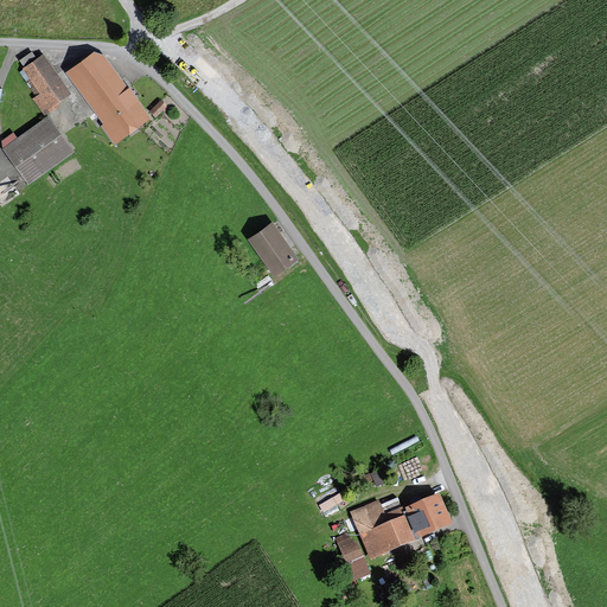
[(114,145),(151,119),(129,88),(128,89),(98,49),(65,72),(103,123),(100,126),(114,145)]
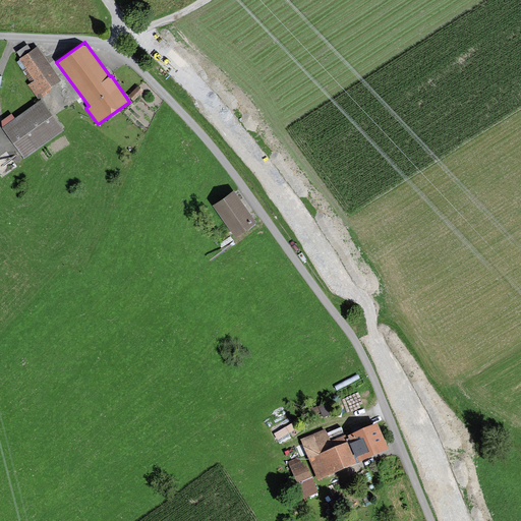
[(32,50),(27,44),(16,52),(20,58),(18,59),(24,68),(21,70),(30,83),(27,84),(39,101),(51,92),(49,90),(61,81),(38,46),(32,50)]
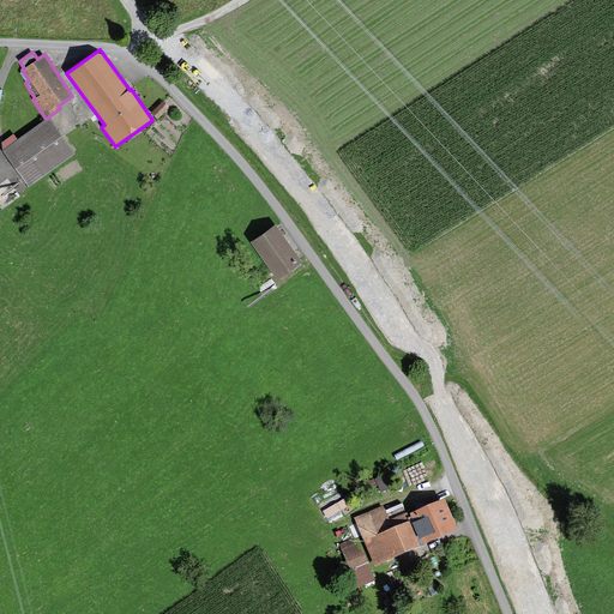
[(157,120),(168,108),(162,102),(151,114),(157,120)]
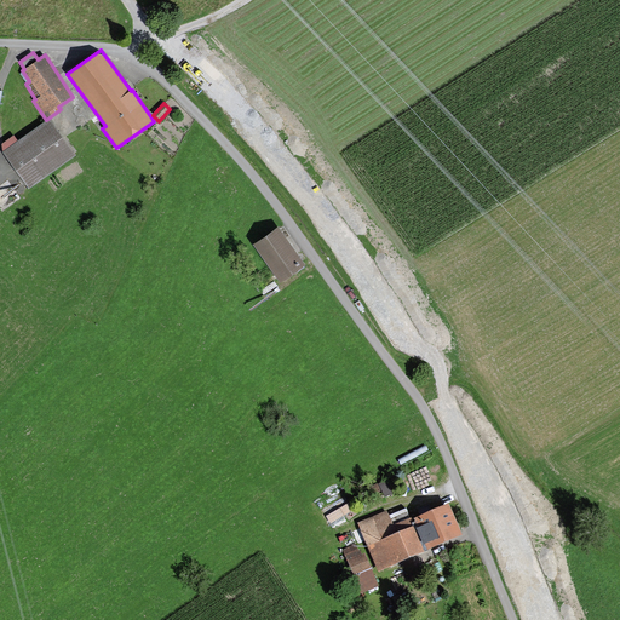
[(76,155),(50,119),(18,142),(13,135),(1,144),(3,153),(29,189),(76,155)]
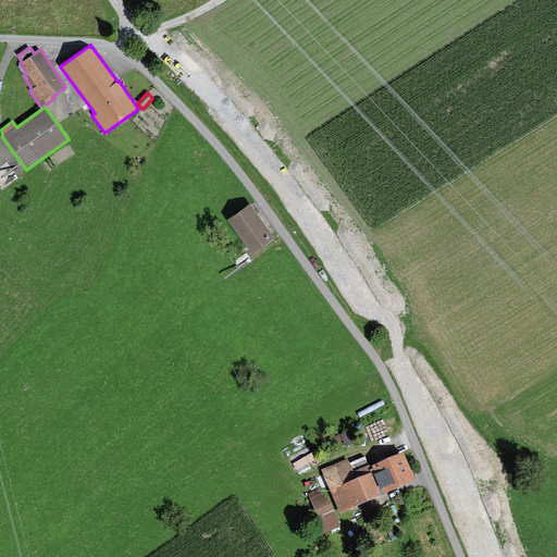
[(251,254),(274,237),(250,203),(227,220),(251,254)]
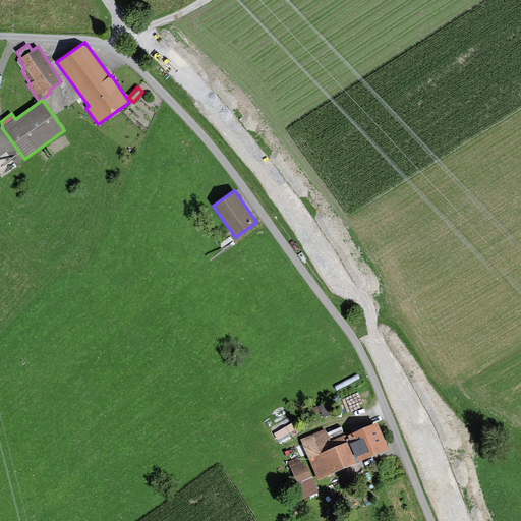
[(293,417),(272,424),(277,441),(298,433),(293,417)]
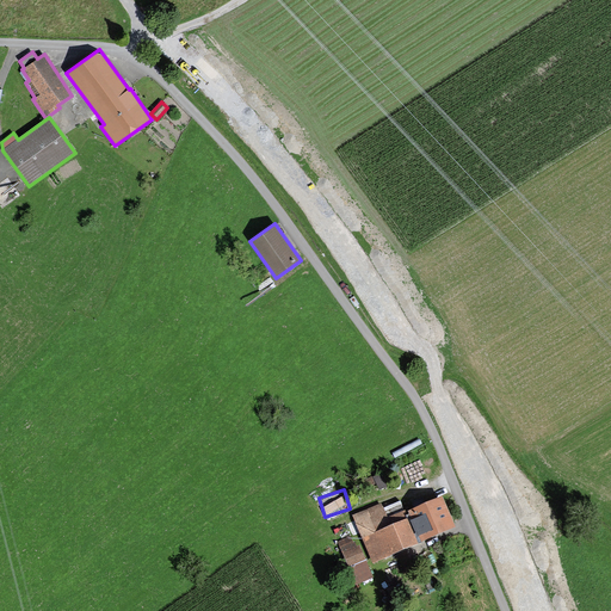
[(409,518),(406,519),(418,548),(456,531),(443,499),(408,514),(409,518)]
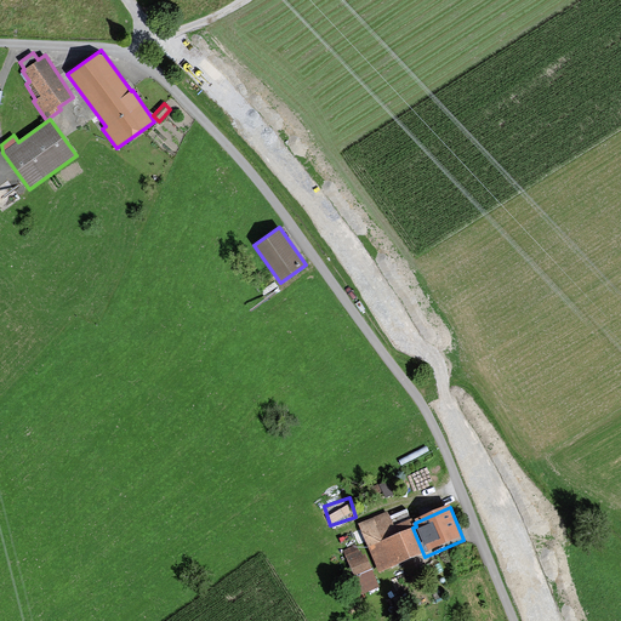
[(387,512),(357,525),(379,576),(425,557),(412,528),(409,522),(394,528),(387,512)]
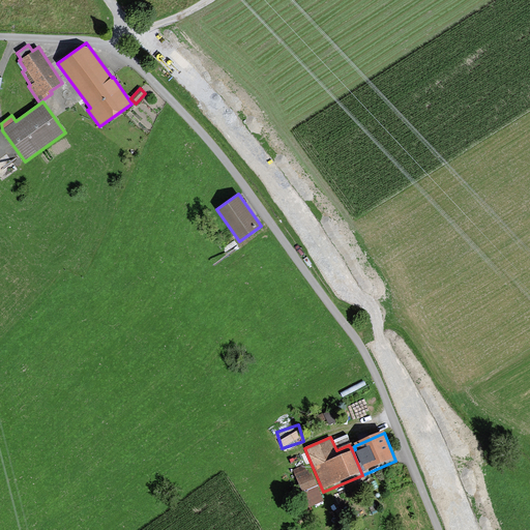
[(324,502),(312,474),(310,475),(307,470),(305,471),(303,466),(292,470),(305,503),(302,505),(304,510),(324,502)]
